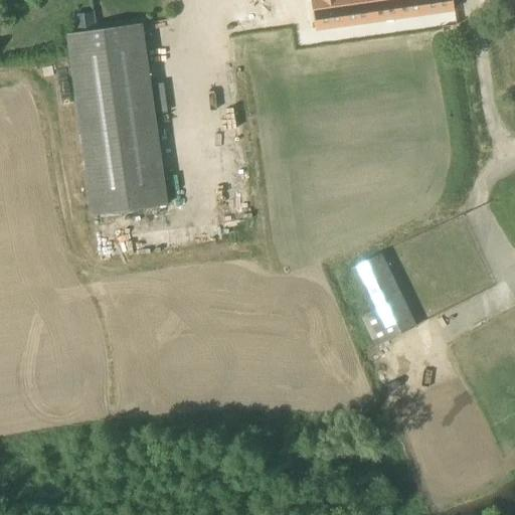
[(311,0),(315,29),(455,9),(453,0),(311,0)]
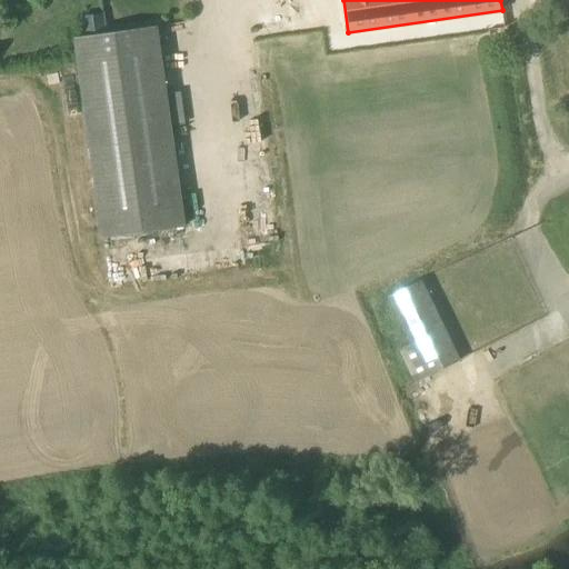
[(85,37),(107,33),(105,15),(81,18),(85,37)]
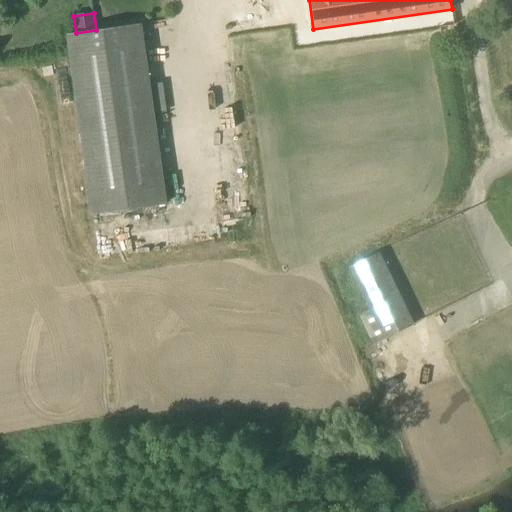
[(92,214),(166,204),(140,23),(96,30),(76,33),(67,34),(92,214)]
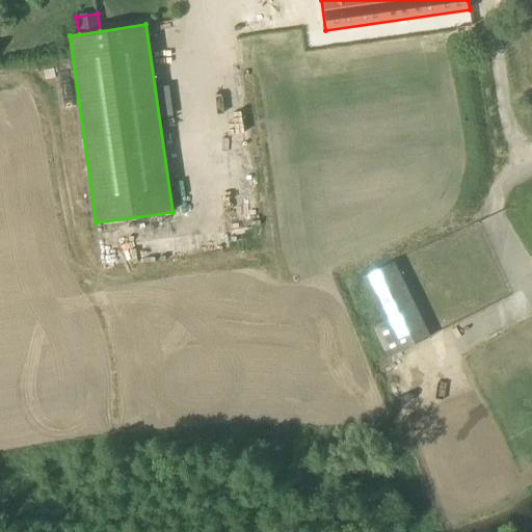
[(390,356),(431,336),(395,261),(365,274),(386,319),(374,324),(390,356)]
